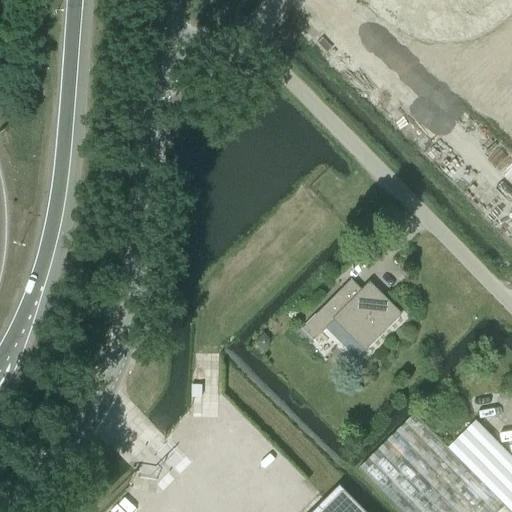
[(333,320),(364,351),(400,315),(369,284),(354,298),(343,287),(301,330),(312,341),(333,320)]
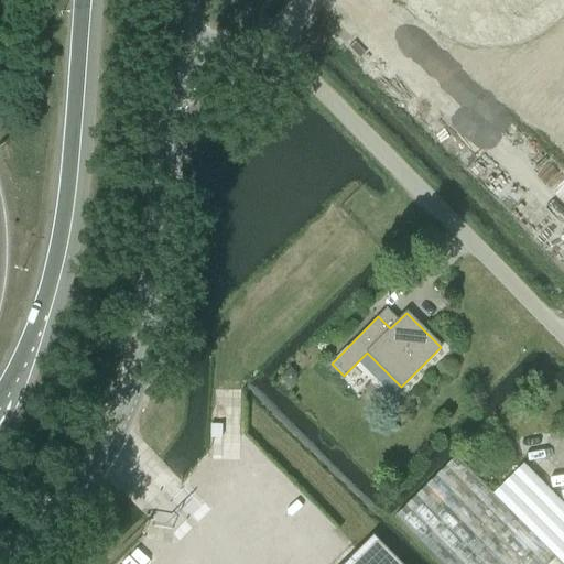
[(291,368),(281,376),(280,377),(290,388),(301,379),(291,368)]
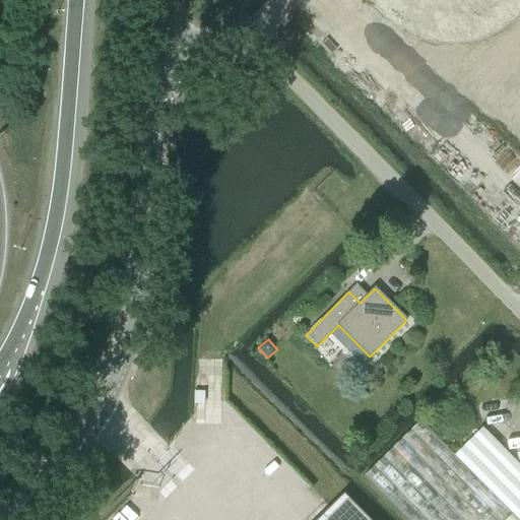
[(419,420),(364,476),(406,519),(519,519),(455,456),(419,420)]
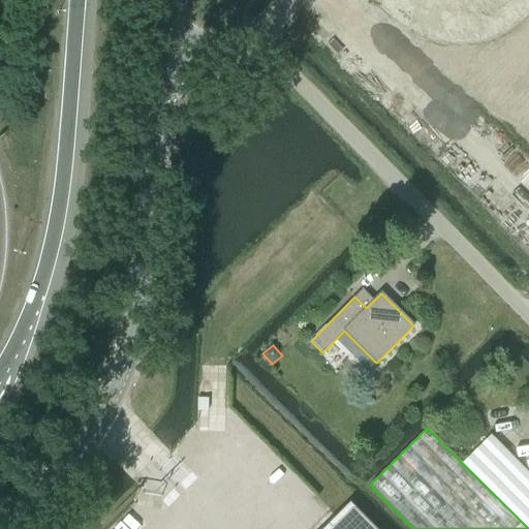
[(463,464),(528,528),(528,473),(491,435),(463,464)]
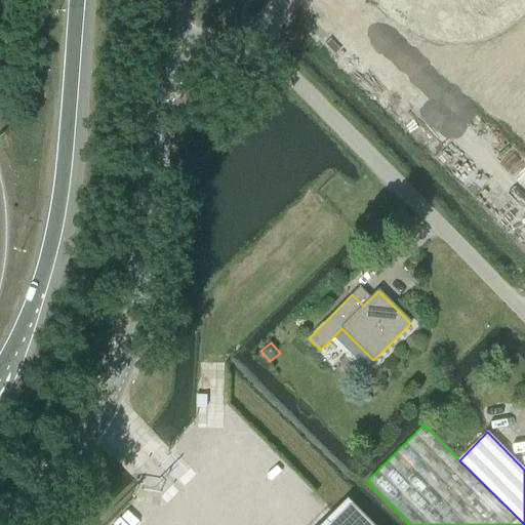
[(349,499),(322,524),(373,524),(351,501),(350,500),(349,499)]
